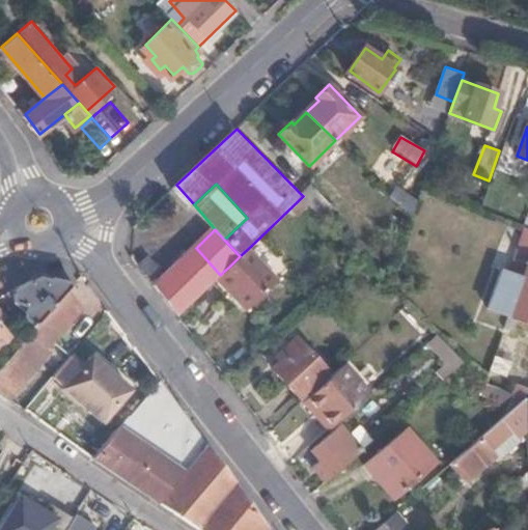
[(527,242),(523,241),(510,273),(503,270),(490,307),(509,315),(506,327),(513,330),(518,317),(527,321),(527,242)]
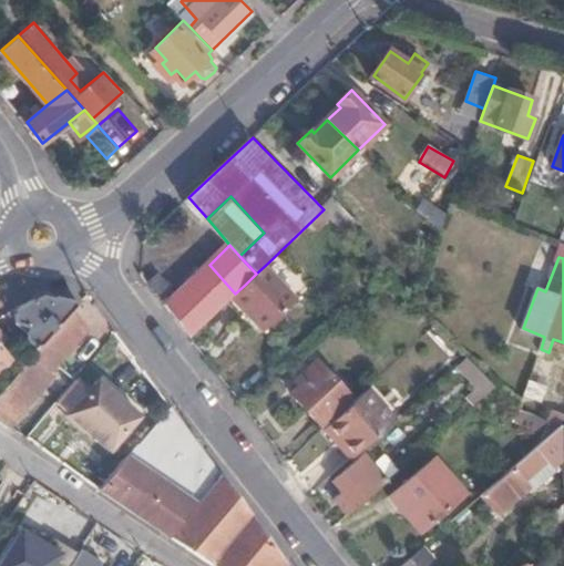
[(301,297),(268,263),(246,284),(234,295),(268,329),(301,297)]
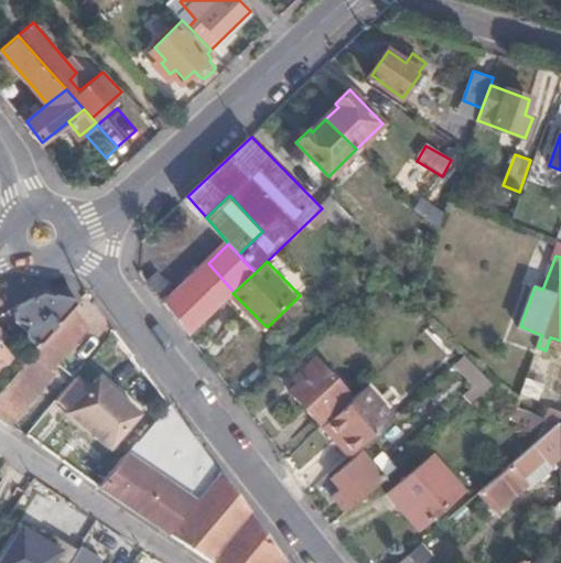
[(165,303),(191,335),(212,314),(233,293),(234,292),(208,263),(189,282),(172,298),(165,303)]
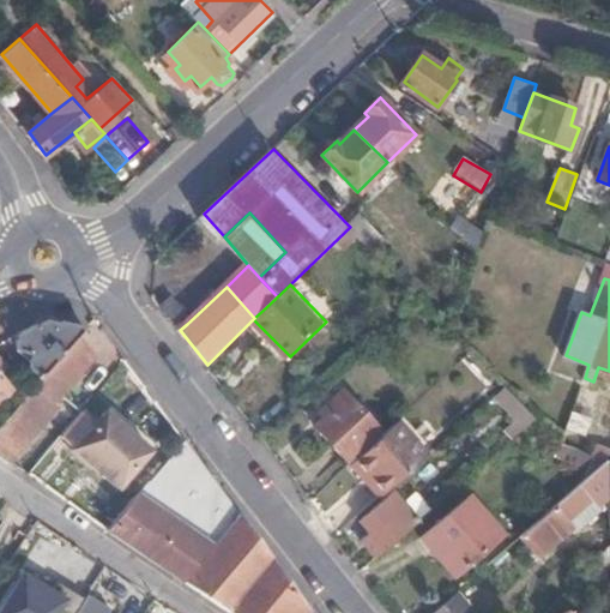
[(177,312),(187,324),(205,307),(195,295),(177,312)]
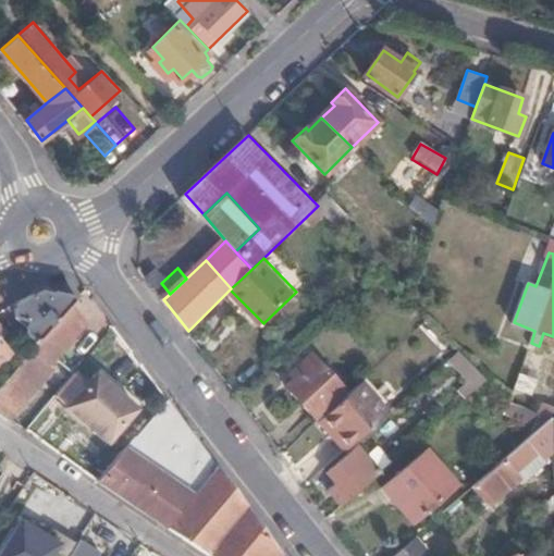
[(71,304),(77,297),(40,289),(22,299),(17,313),(29,320),(27,328),(28,333),(38,342),(0,385),(0,414),(9,419),(54,367),(51,365),(86,325),(71,304)]
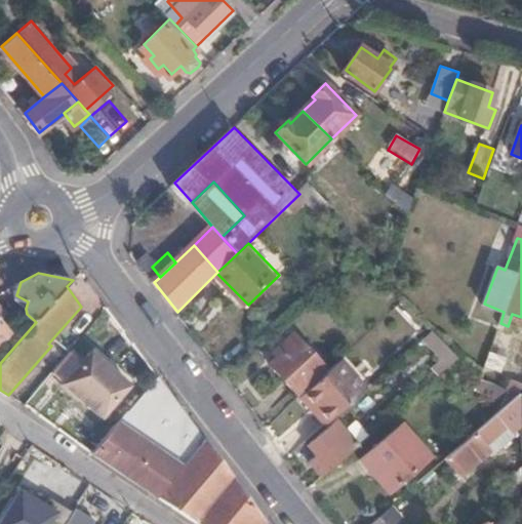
[(0,339),(9,331),(0,320),(0,339)]
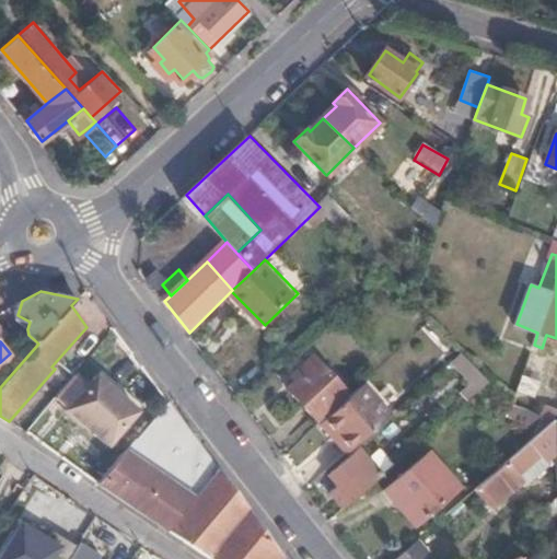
[(317,418),(346,391),(313,354),(302,364),(305,370),(289,386),(317,418)]
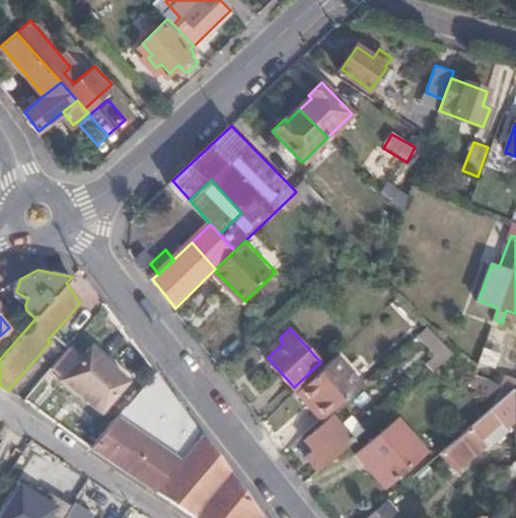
[(130,381),(91,348),(63,381),(100,416),(130,381)]
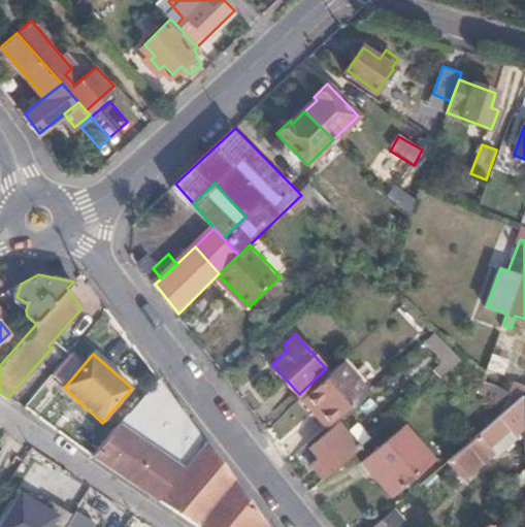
[(304,397),(329,425),(371,388),(346,358),(304,397)]
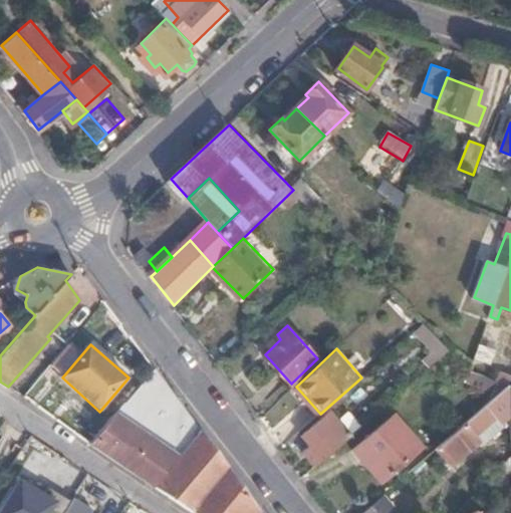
[(192,417),(155,367),(130,401),(174,438),(192,417)]
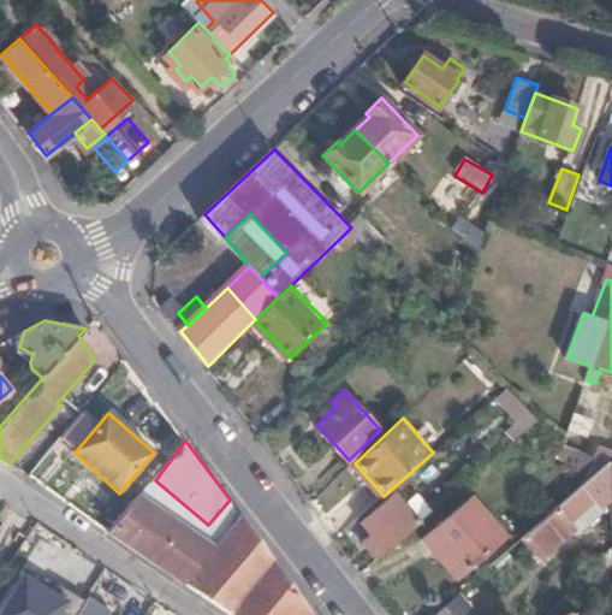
[(155,480),(113,533),(185,581),(241,515),(230,500),(208,525),(155,480)]
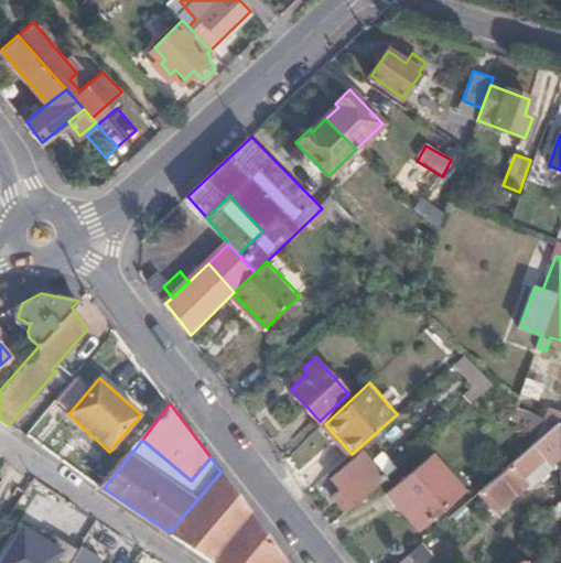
[(535,443),(478,493),(494,511),(525,485),(521,480),(547,457),(535,443)]
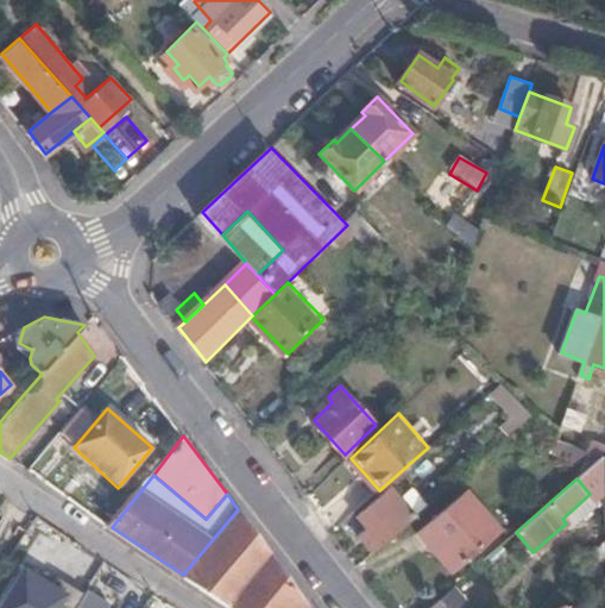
[(363,538),(373,551),(416,513),(392,486),(359,515),(370,531),(363,538)]
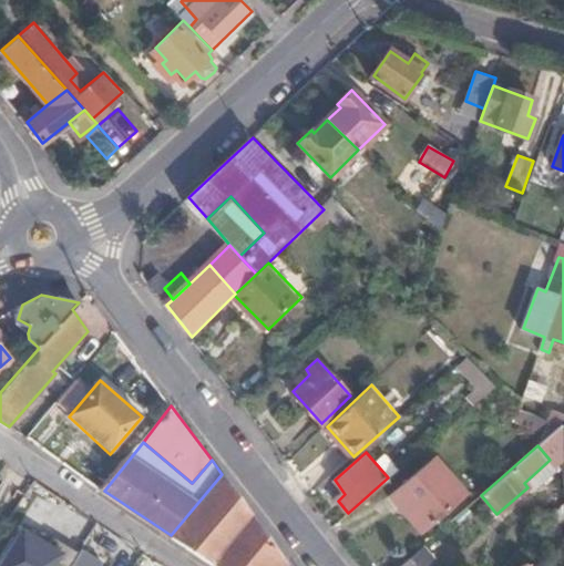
[(422,530),(465,490),(436,455),(390,493),(422,530)]
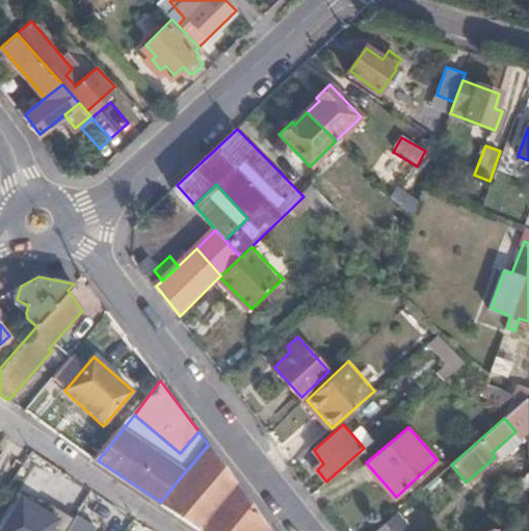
[(272,530),(208,445),(160,502),(203,530),(272,530)]
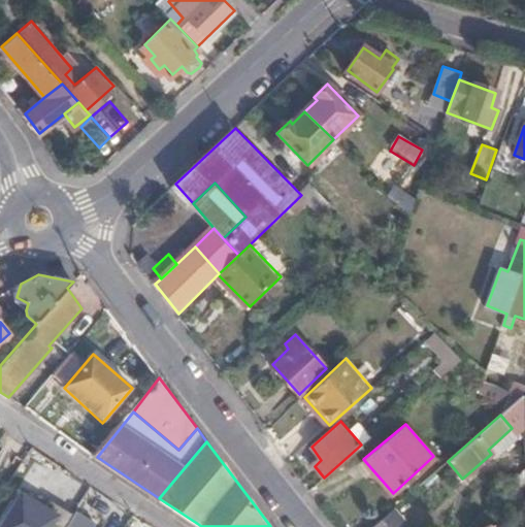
[(23,526),(38,504),(23,494),(1,526),(23,526)]
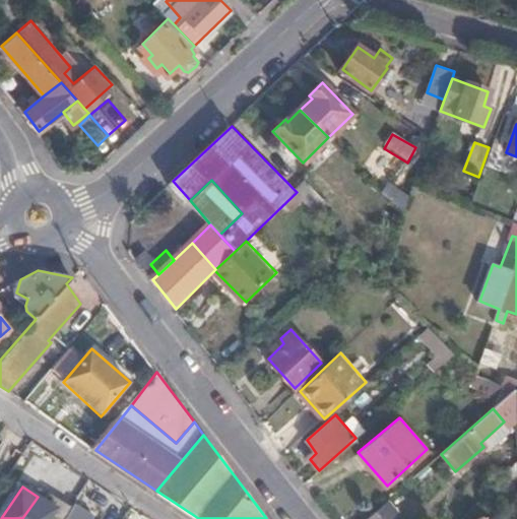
[(61,499),(51,493),(46,502),(55,508),(61,499)]
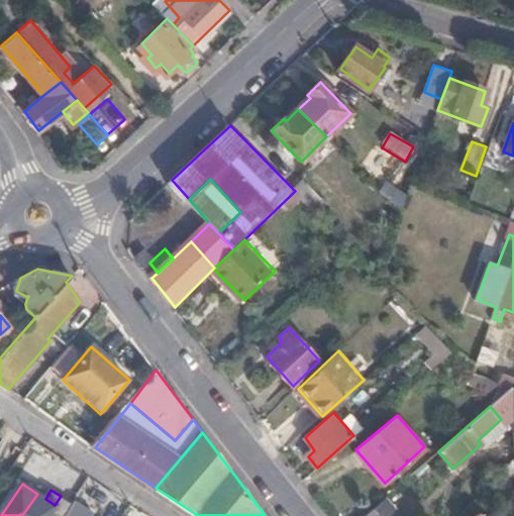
[(67,515),(74,505),(61,496),(55,505),(45,499),(37,494),(22,515),(67,515)]
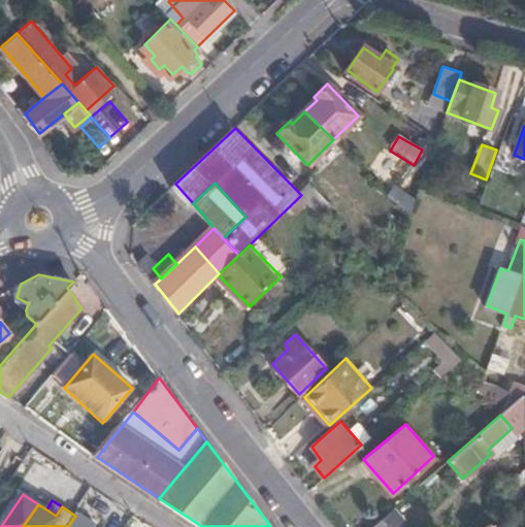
[(95,526),(98,524),(78,512),(75,516),(68,526),(95,526)]
